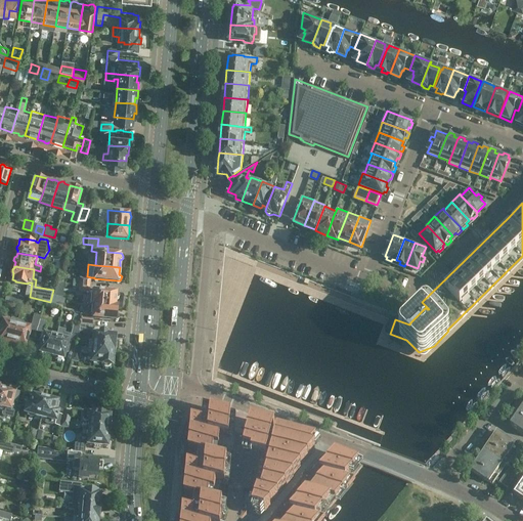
[(92,295),(92,303),(93,303),(95,303),(116,305),(117,298),(119,297),(120,296),(120,294),(119,293),(117,292),(93,290),(92,295)]
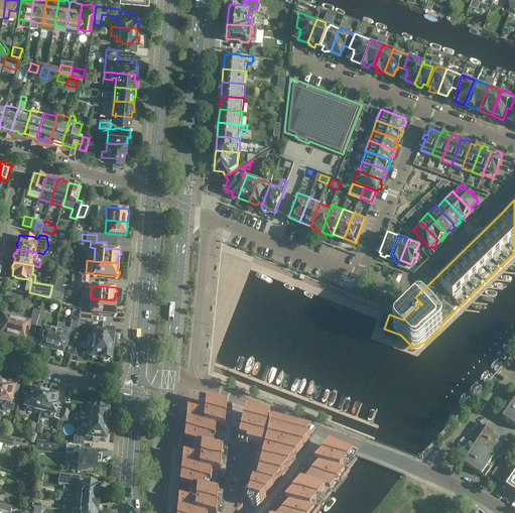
[(7,287),(6,294),(17,296),(18,290),(7,287)]
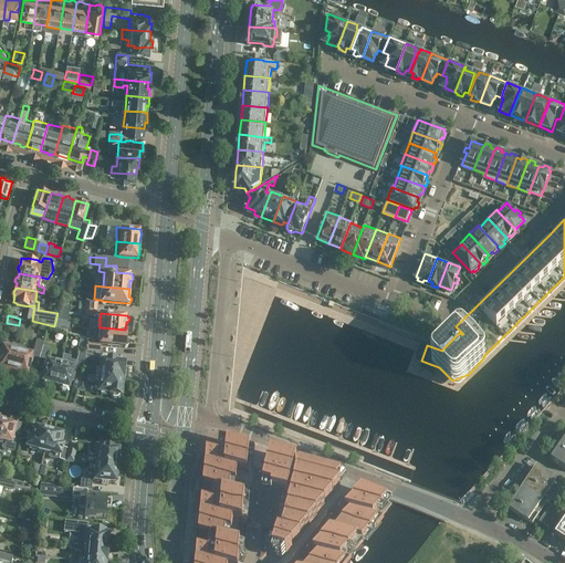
[(90,341),(89,347),(101,348),(102,343),(126,345),(127,344),(129,343),(129,341),(128,339),(126,339),(127,330),(125,330),(103,327),(101,327),(100,336),(100,342),(90,341)]
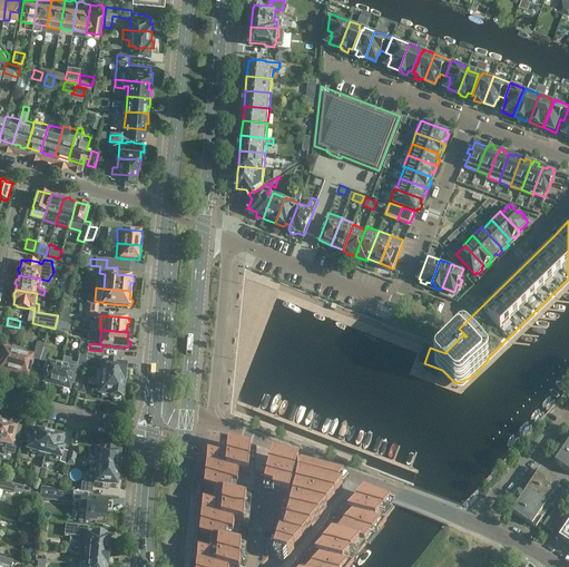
[(35,353),(35,357),(41,359),(43,346),(45,342),(38,340),(35,353)]
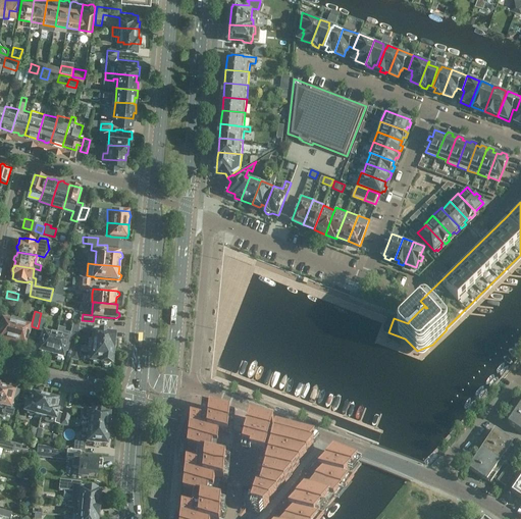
[(12,314),(10,320),(4,319),(0,335),(0,340),(12,343),(18,316),(12,314)]
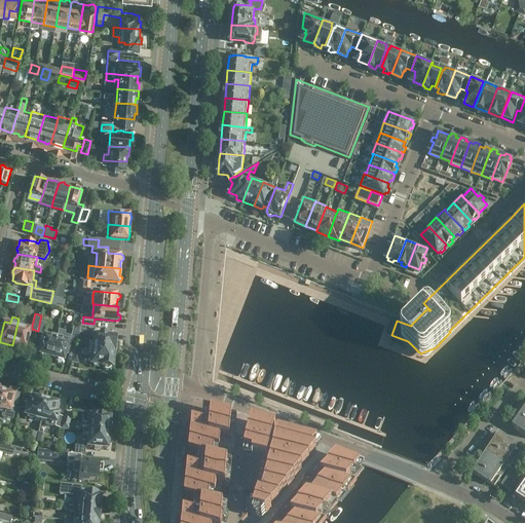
[(19,321),(12,345),(25,348),(26,348),(28,346),(29,343),(27,341),(28,337),(30,335),(31,332),(30,330),(30,328),(24,326),(25,320),(19,319),(19,321)]
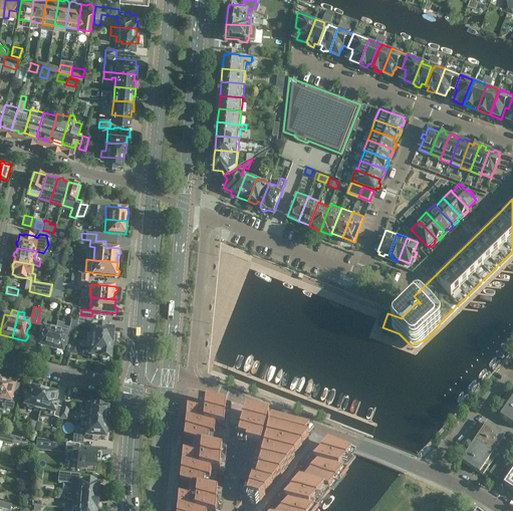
[(39,312),(37,323),(43,324),(45,313),(39,312)]
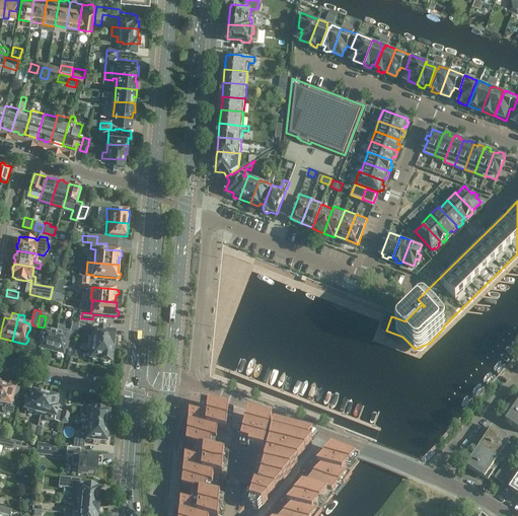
[(80,321),(79,326),(91,327),(92,319),(81,318),(80,321)]
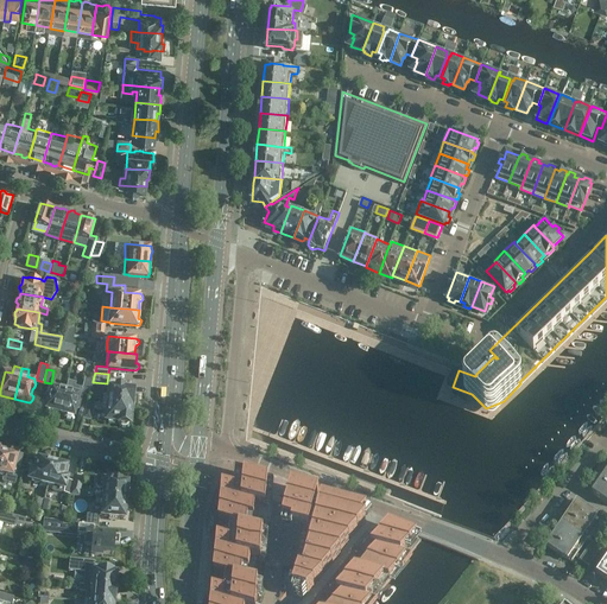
[(67,387),(61,411),(67,412),(68,414),(71,415),(74,414),(75,414),(77,404),(80,405),(83,394),(81,393),(81,392),(89,394),(93,382),(94,376),(86,375),(83,386),(76,383),(76,381),(69,379),(67,387)]
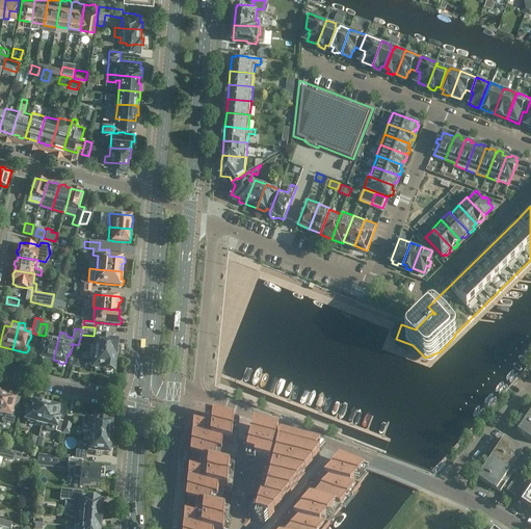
[(90,351),(116,353),(117,354),(117,352),(118,351),(120,348),(117,346),(118,339),(113,339),(114,336),(101,335),(101,338),(97,337),(96,344),(90,343),(90,351)]
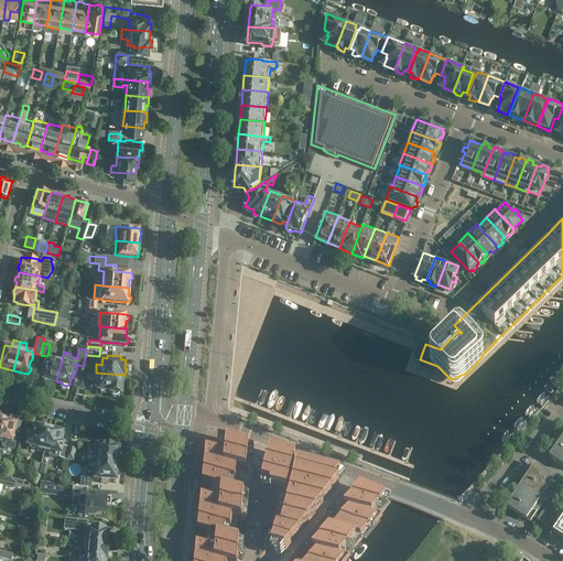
[(45,368),(43,378),(44,380),(49,381),(51,379),(56,381),(62,359),(53,357),(53,359),(45,358),(43,368),(45,368)]
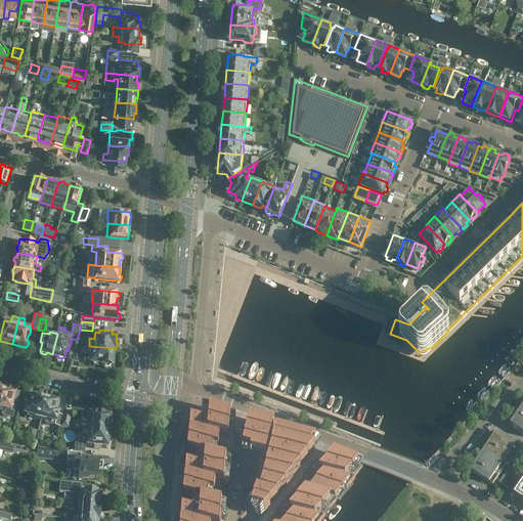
[(113,364),(115,348),(89,346),(76,345),(73,358),(79,359),(81,351),(88,351),(93,351),(92,361),(102,362),(102,363),(113,364)]
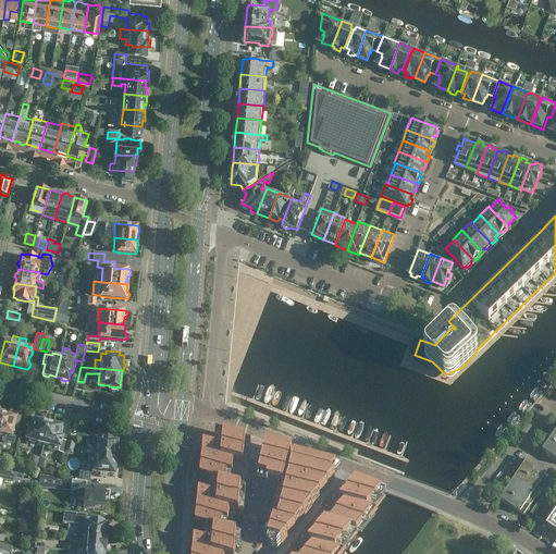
[(5,410),(0,431),(0,433),(3,434),(2,440),(13,442),(15,435),(13,434),(15,423),(19,425),(21,415),(12,413),(12,411),(5,410)]
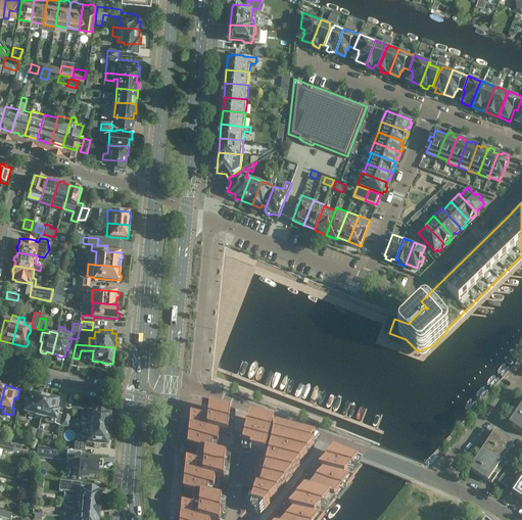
[(28,402),(26,411),(36,413),(35,415),(41,416),(46,396),(41,395),(41,393),(37,392),(35,393),(34,393),(31,403),(28,402)]
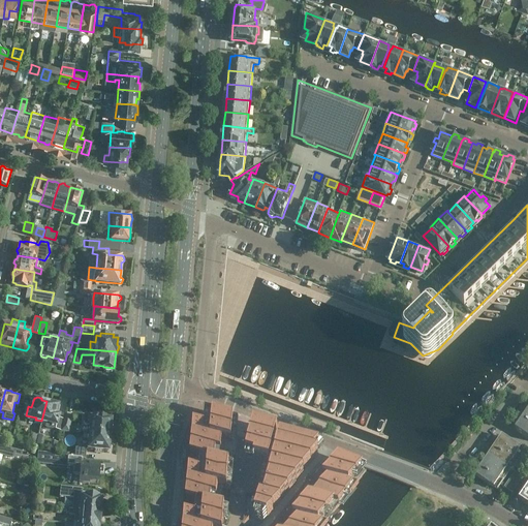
[(47,401),(41,421),(47,423),(47,424),(54,426),(55,423),(57,423),(60,414),(56,413),(59,404),(58,404),(58,402),(54,401),(52,402),(47,401)]
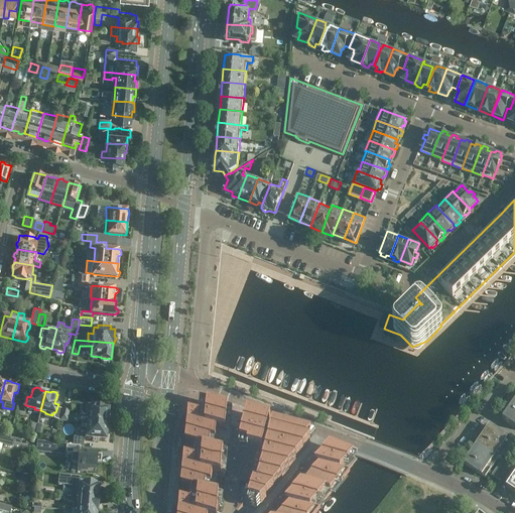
[(190,406),(179,512),(316,512),(322,508),(317,507),(340,480),(343,481),(351,471),(348,470),(358,458),(353,456),(355,453),(332,443),(330,446),(327,445),(318,442),(314,440),(311,439),(308,437),(312,432),(274,422),(272,428),(269,427),(272,417),(249,411),(246,421),(228,416),(229,405),(202,398),(201,409),(190,406)]
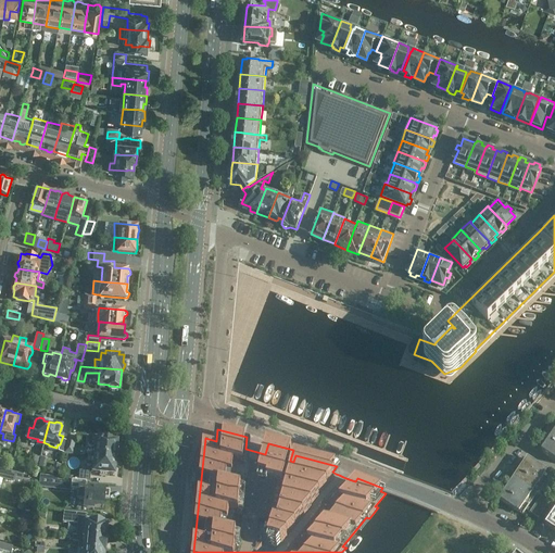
[(554,431),(542,450),(554,457),(554,431)]
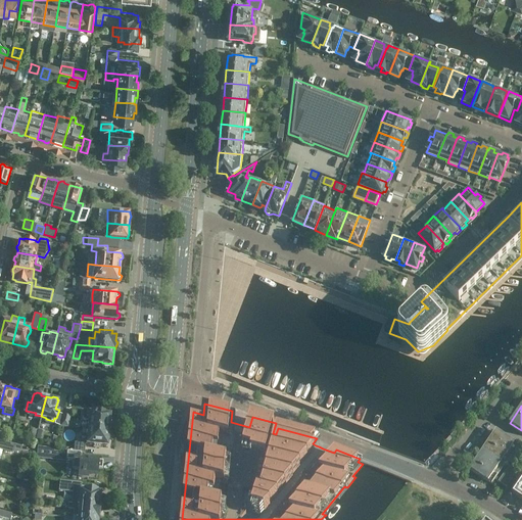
[(84,408),(83,417),(90,418),(89,427),(109,429),(109,428),(111,426),(112,422),(110,420),(110,414),(104,413),(104,412),(97,411),(96,412),(91,412),(91,409),(86,408),(84,408)]
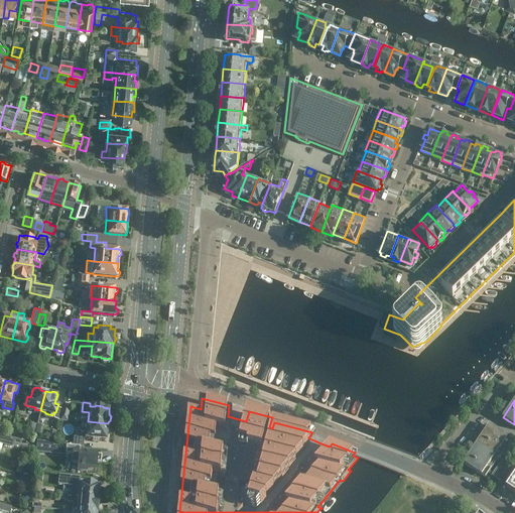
[(63,404),(59,418),(68,419),(71,406),(63,404)]
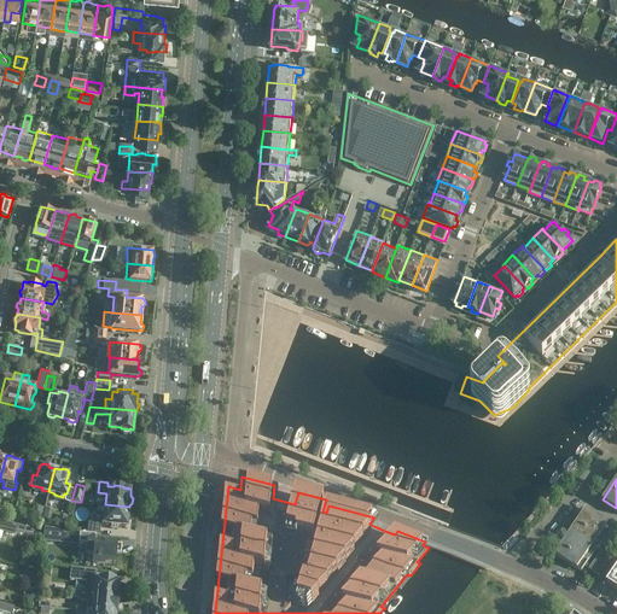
[(105,504),(104,522),(111,522),(111,525),(120,526),(121,524),(127,525),(128,516),(131,515),(132,509),(129,508),(129,507),(105,504)]
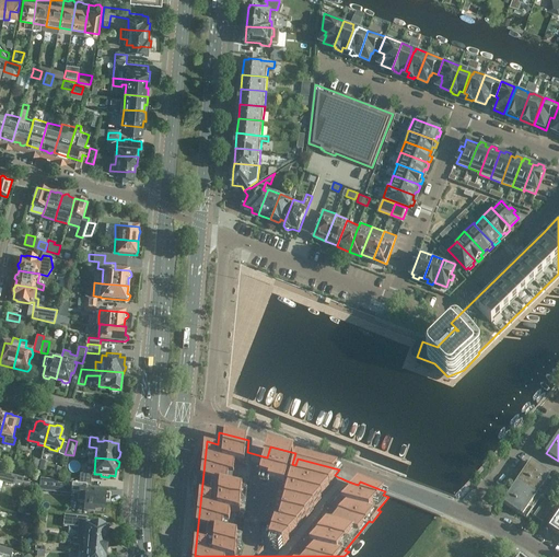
[(532,460),(519,480),(538,495),(543,498),(557,476),(532,460)]
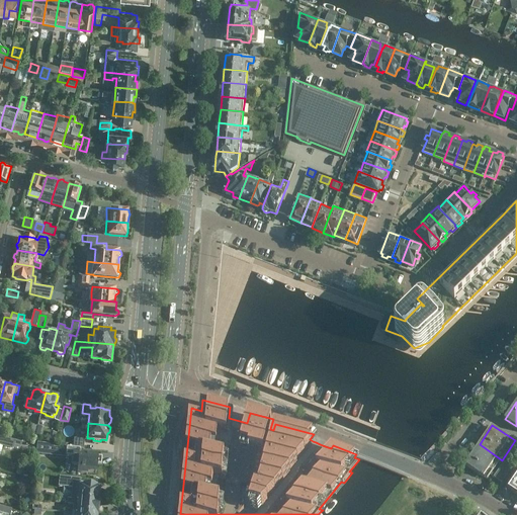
[(0,448),(1,444),(5,445),(4,445),(5,446),(11,446),(15,446),(18,446),(21,446),(22,440),(0,434),(0,448)]
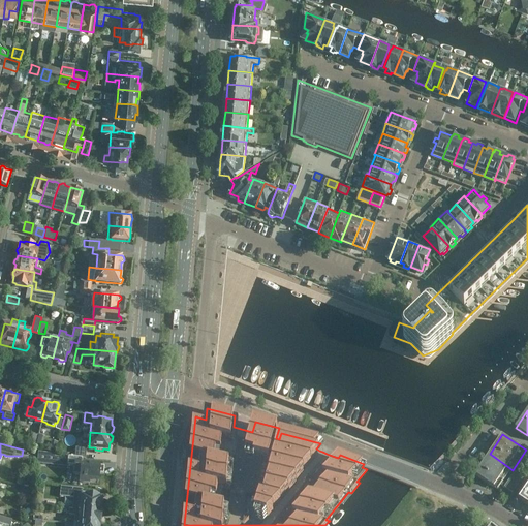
[(75,455),(83,456),(86,456),(87,446),(76,446),(75,455)]
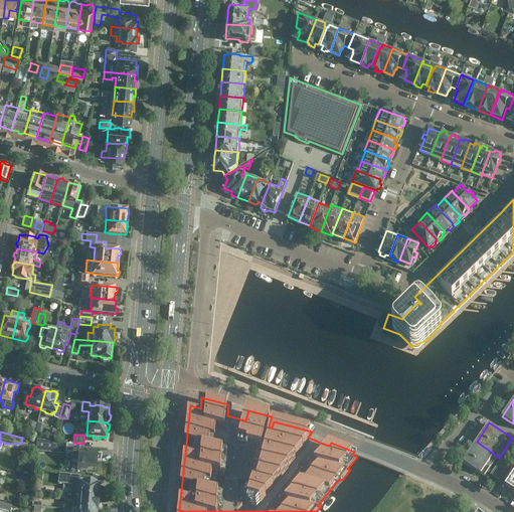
[(54,440),(37,438),(36,449),(66,452),(66,451),(73,452),(72,459),(78,460),(77,468),(88,469),(88,467),(97,468),(98,460),(102,460),(103,453),(80,450),(80,444),(73,443),(66,443),(53,442),(54,440)]
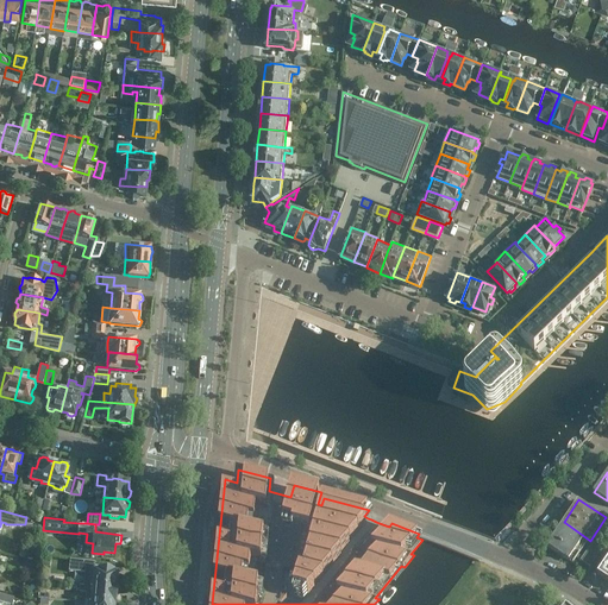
[(585,537),(564,522),(547,546),(570,560),(575,553),(591,565),(602,550),(591,543),(583,555),(576,550),(585,537)]
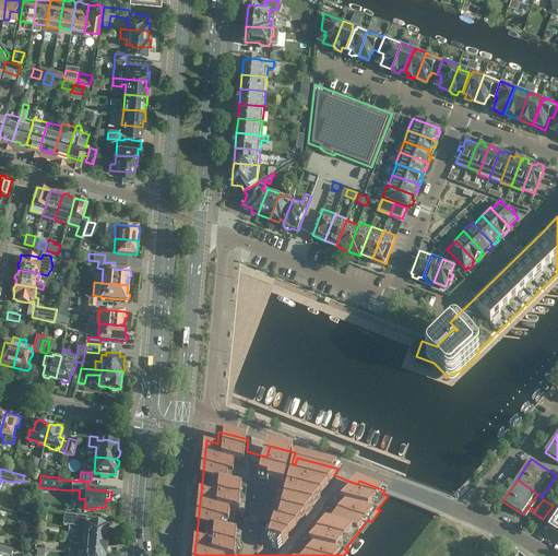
[(64,512),(63,523),(79,524),(78,536),(107,540),(108,525),(104,524),(104,523),(91,522),(91,523),(87,523),(87,515),(64,512)]
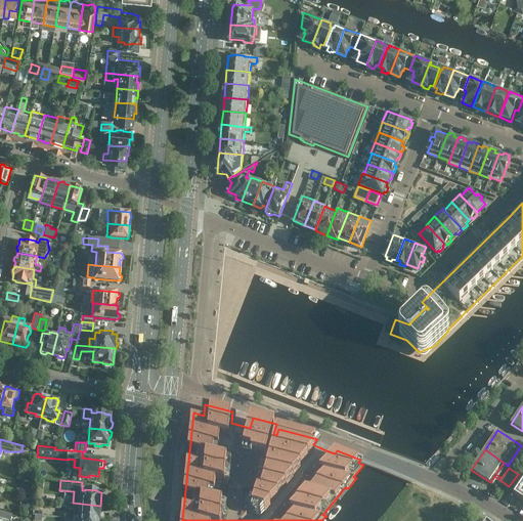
[(101,506),(100,506),(73,503),(72,508),(79,508),(78,516),(74,516),(74,517),(98,519),(99,519),(101,506)]
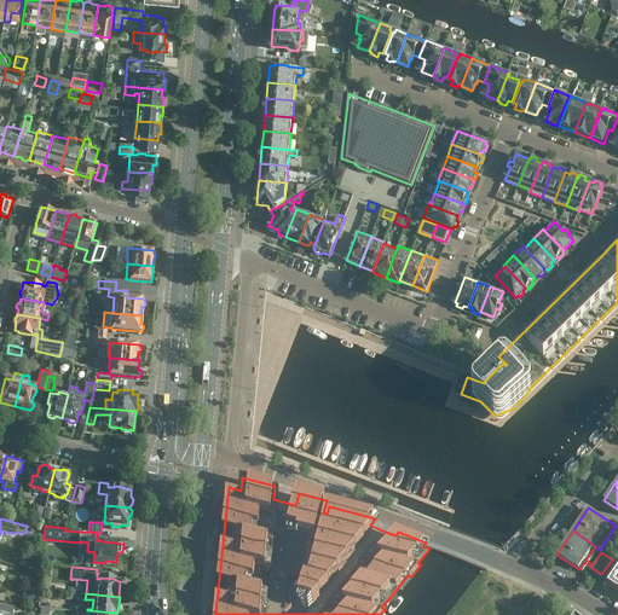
[(0,601),(0,608),(11,611),(13,613),(13,611),(15,605),(0,601)]
